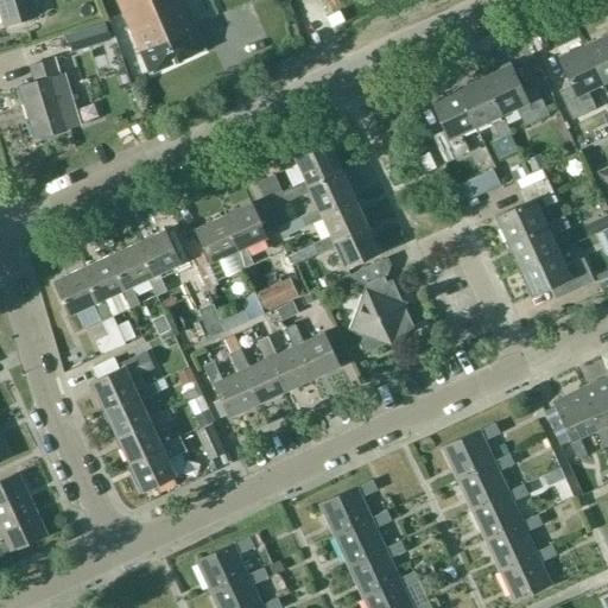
[(0,0),(0,14),(2,25),(37,14),(32,0),(0,0)]
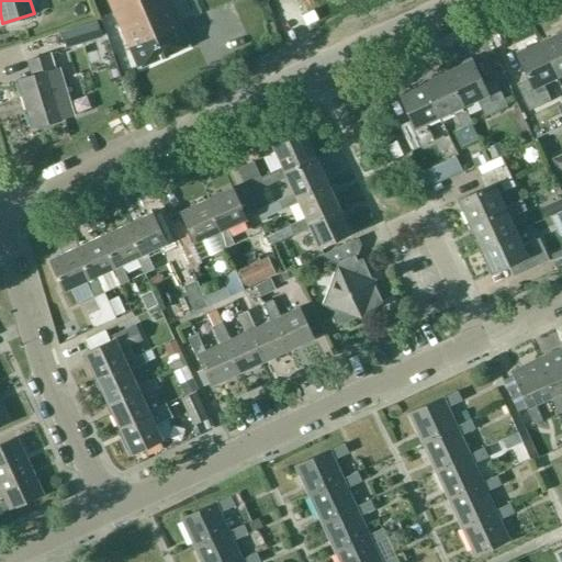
[(108,0),(138,68),(190,45),(170,0),(108,0)]
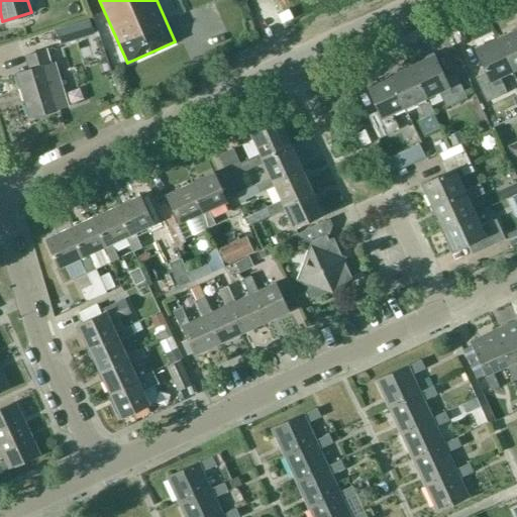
[(89,19),(56,29),(61,43),(93,33),(89,19)]
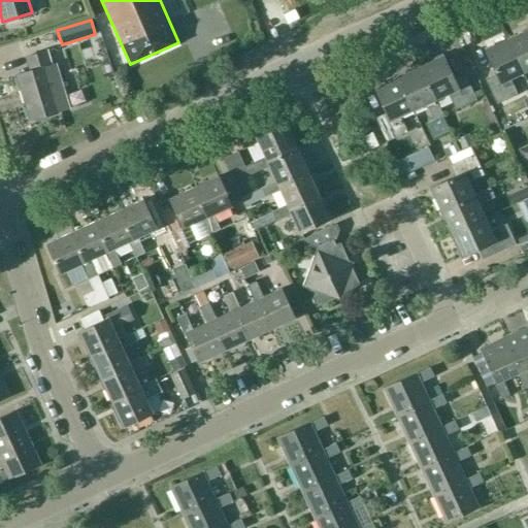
[(523,71),(527,68),(527,27),(521,31),(522,33),(507,39),(523,71)]
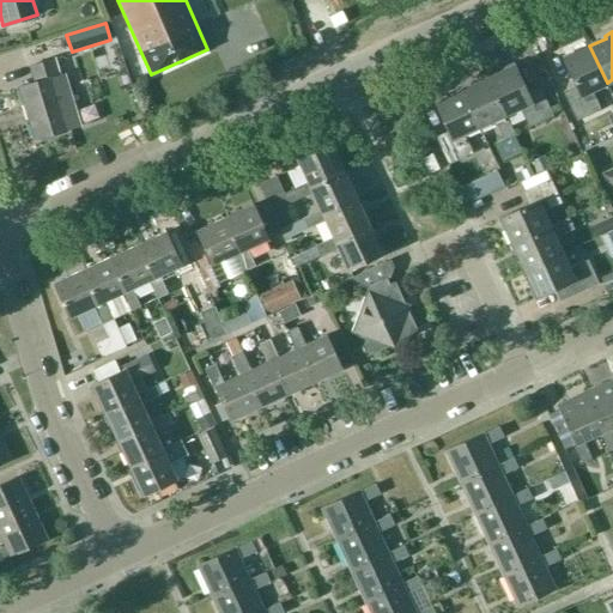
[(600,109),(592,90),(607,83),(589,46),(574,53),(572,52),(562,56),(576,87),(564,92),(577,120),(600,109)]
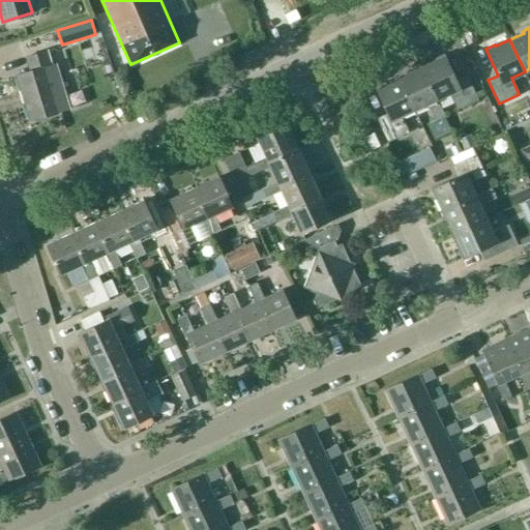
[(26,57),(30,70),(17,75),(30,120),(69,108),(56,63),(51,64),(47,51),(26,57)]
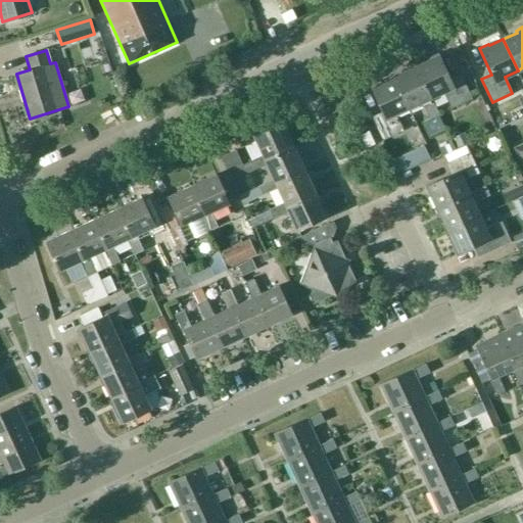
[(430,59),(417,65),(416,65),(431,98),(444,92),(452,107),(472,98),(461,75),(450,80),(438,53),(429,57),(430,59)]
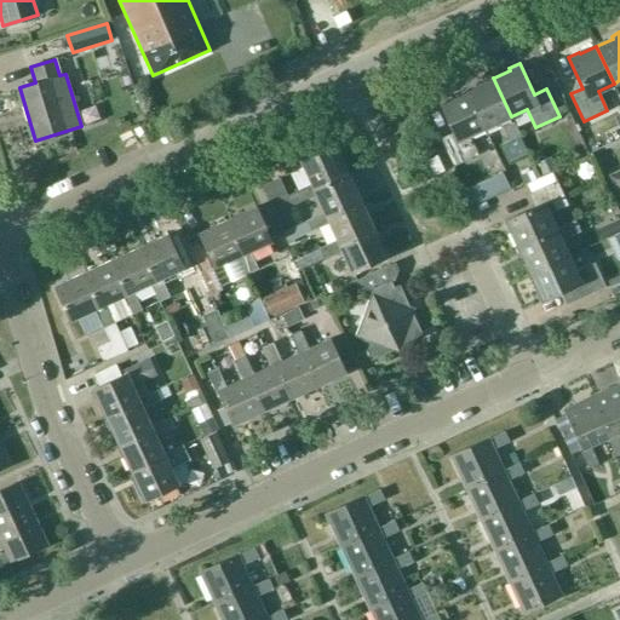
[(511,116),(493,78),(494,78),(493,75),(482,81),(483,82),(466,91),(484,128),(500,121),(509,141),(521,135),(511,116)]
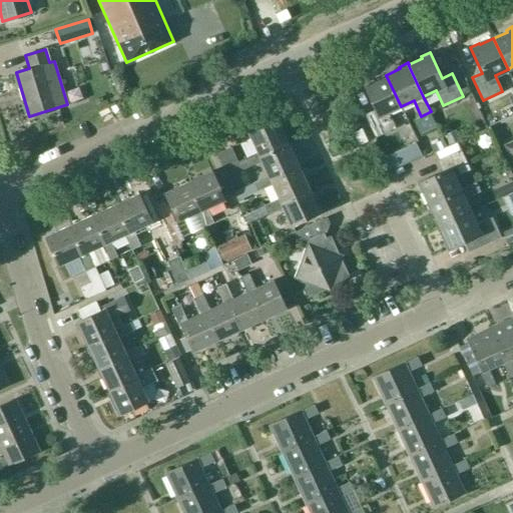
[(388,112),(401,106),(386,75),(373,81),(372,79),(363,83),(375,109),(365,114),(376,137),(395,128),(388,112)]
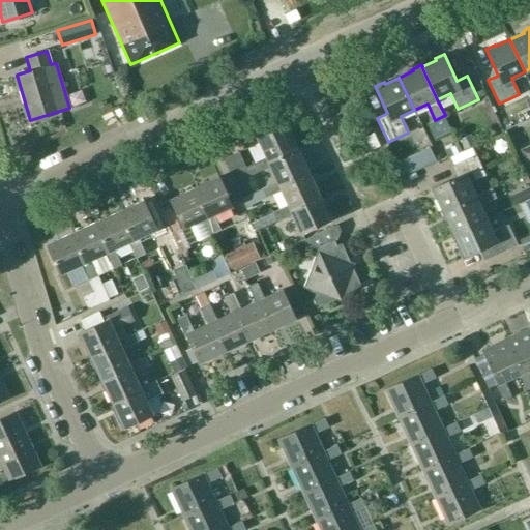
[(259,142),(266,157),(268,160),(297,147),(286,123),(257,137),(256,134),(240,141),(243,149),(259,142)]
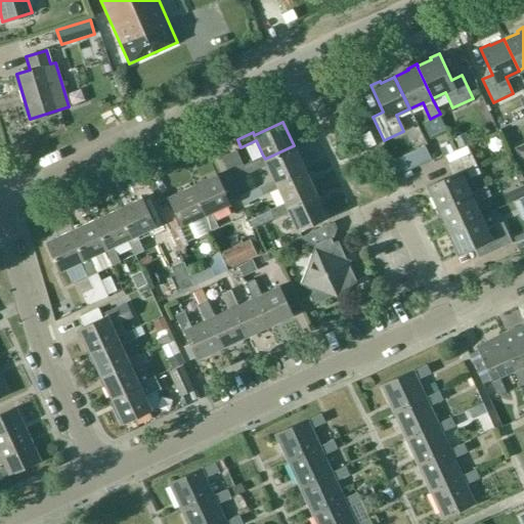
[(359,135),(365,148),(375,144),(369,131),(359,135)]
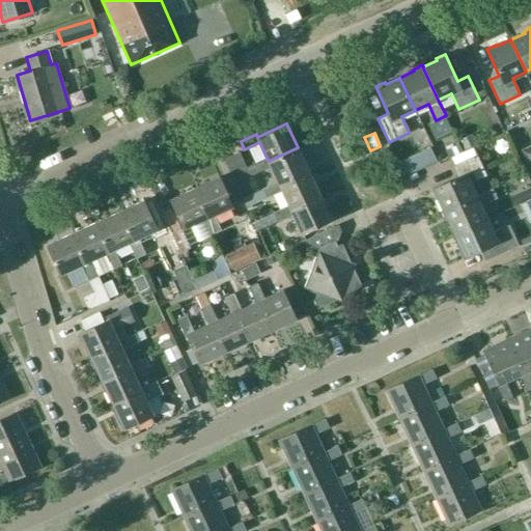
[(459,139),(464,149),(476,143),(471,133),(459,139)]
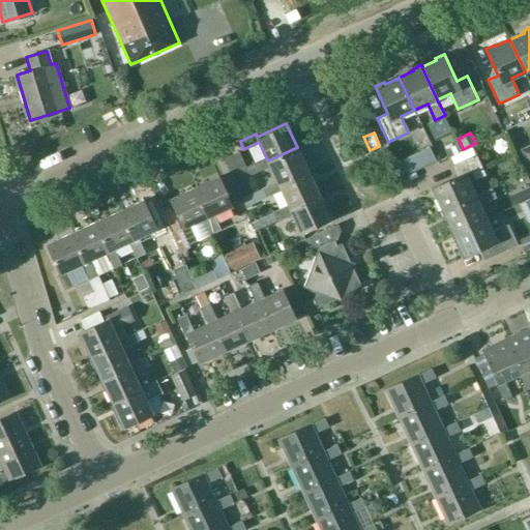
[(529,143),(519,149),(529,173),(529,143)]
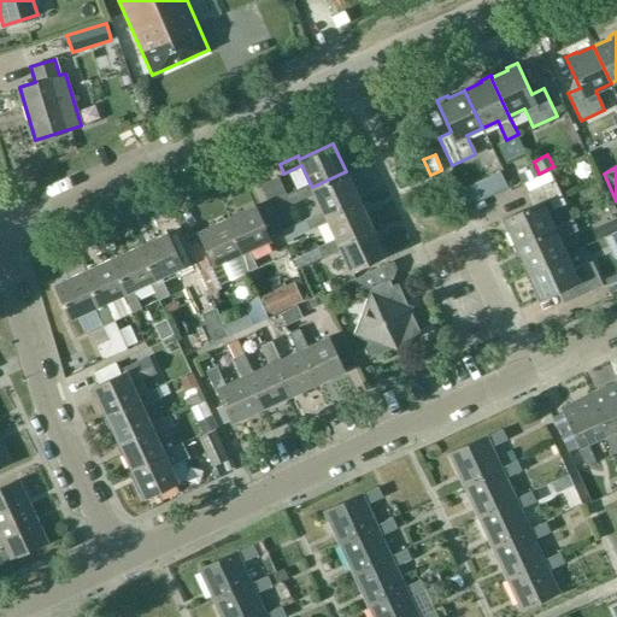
[(323,211),(324,215),(358,199),(346,171),(312,187),(310,183),(292,192),(297,201),(315,193),(323,211)]
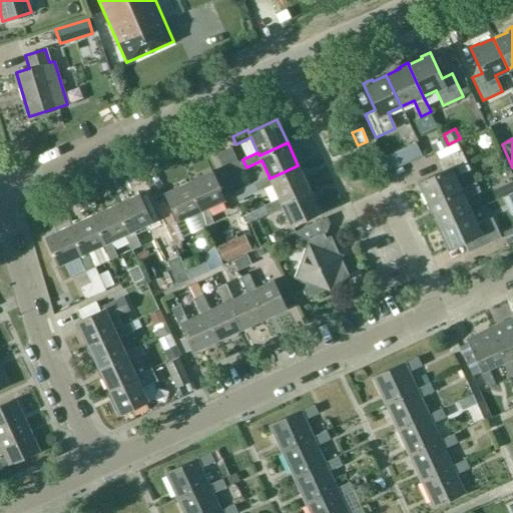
[(420,155),(414,143),(382,157),(388,170),(420,155)]
